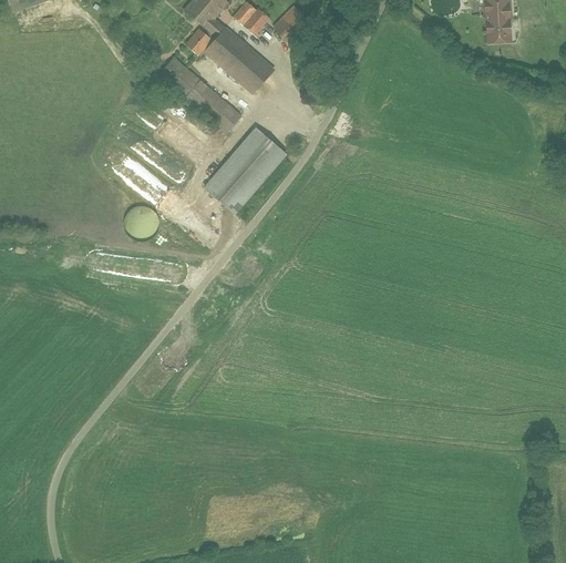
[(201,23),(202,22),(217,37),(203,52),(248,92),(270,68),(225,27),(224,28),(208,14),(220,0),(194,0),(185,10),(201,23)]
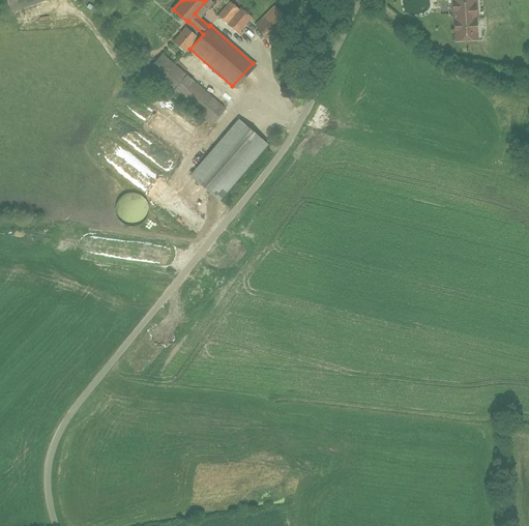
[(451,0),(456,40),(481,38),(477,0),(451,0)]
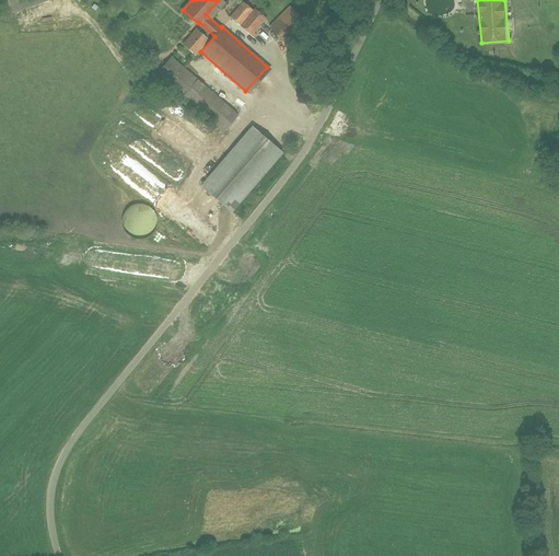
[(288,4),(270,24),(290,43),(309,22),(288,4)]
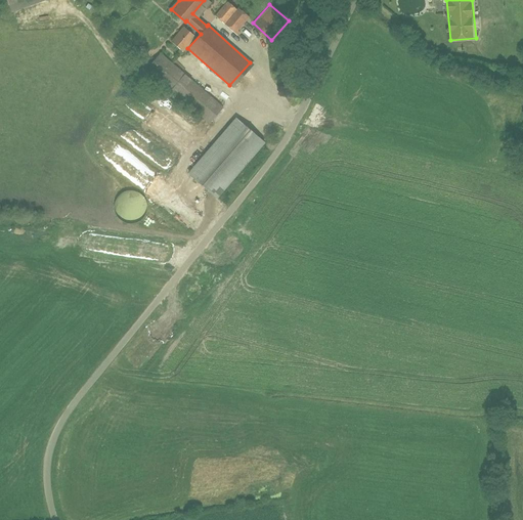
[(236,8),(223,24),(235,34),(249,18),(236,8)]
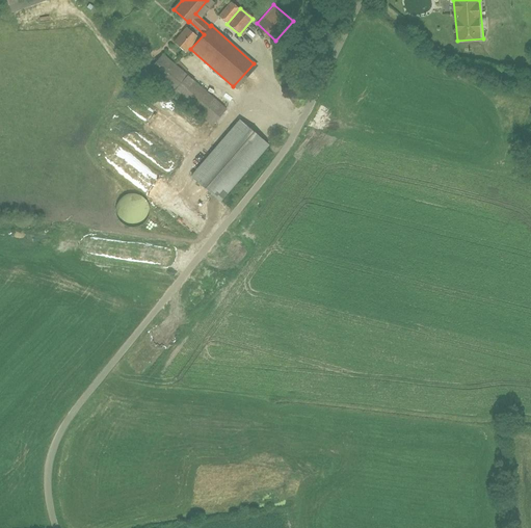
[(186,26),(174,40),(185,50),(197,35),(186,26)]
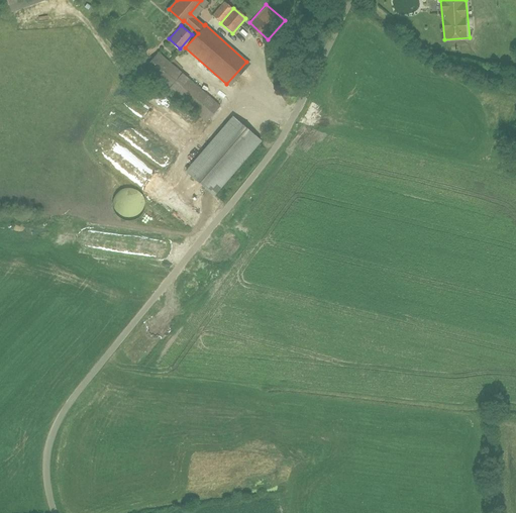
[(165,55),(146,75),(203,122),(220,102),(165,55)]
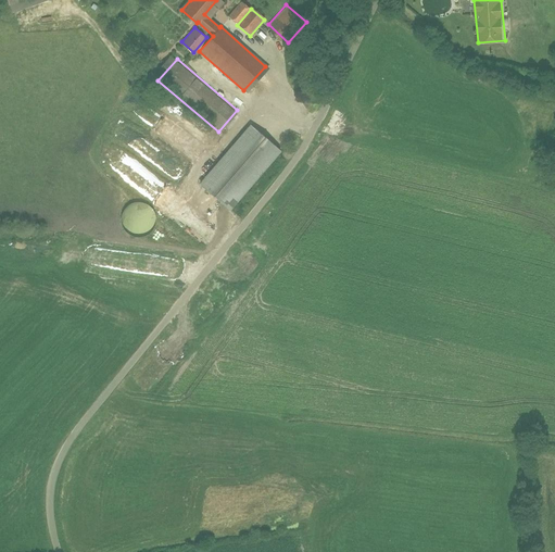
[(251,124),(202,183),(232,209),(281,150),(251,124)]
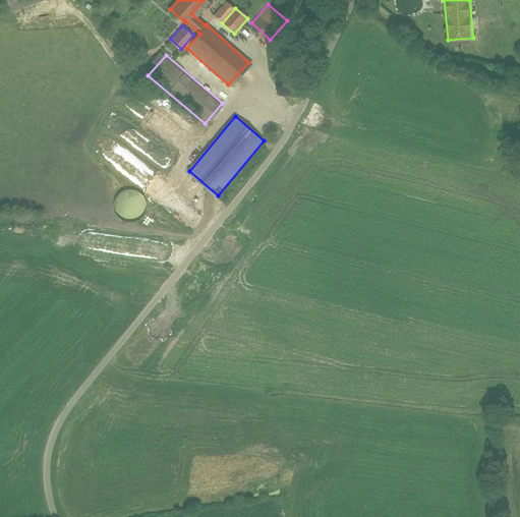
[(116,206),(118,212),(125,218),(134,219),(140,215),(145,209),(146,202),(142,194),(136,190),(131,189),(124,190),(118,195),(116,199),(116,206)]
